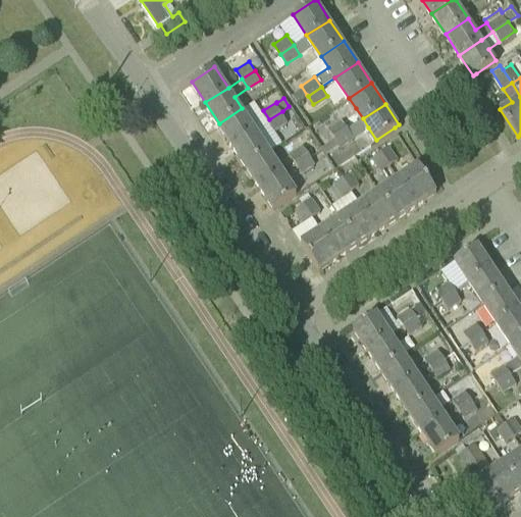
[(233,144),(256,128),(242,108),(219,123),(233,144)]
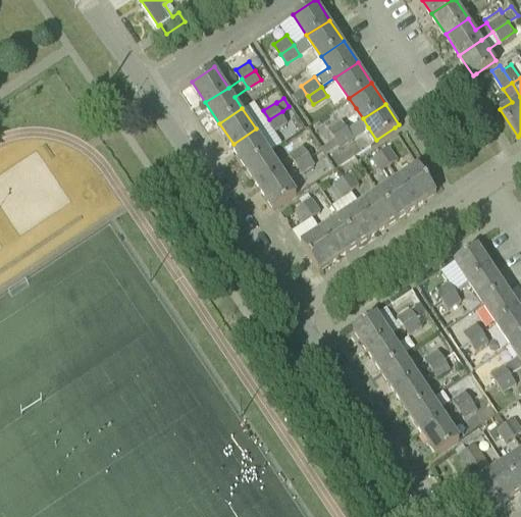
[(275,128),(289,120),(282,111),(269,119),(275,128)]
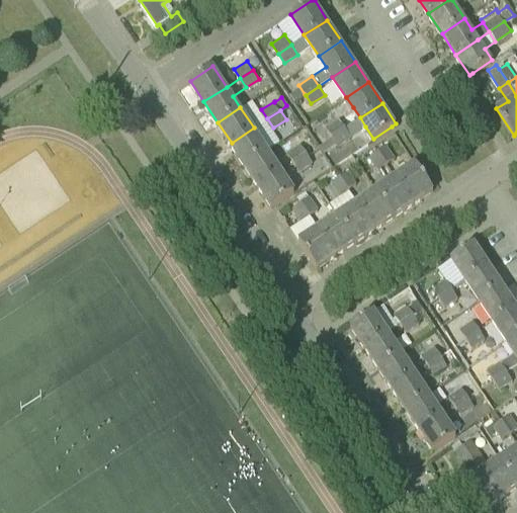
[(326,125),(332,136),(345,127),(339,117),(326,125)]
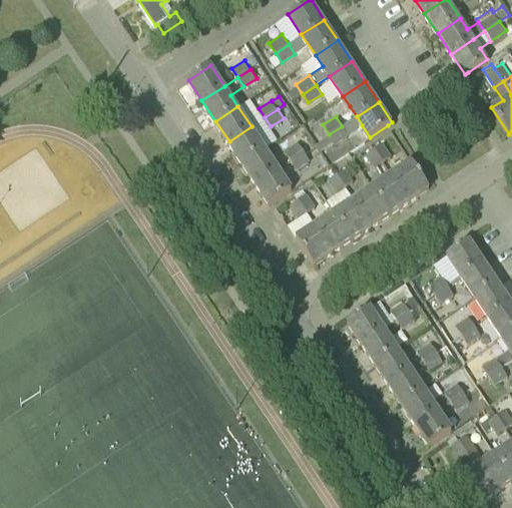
[(242,162),(265,147),(251,126),(229,141),(242,162)]
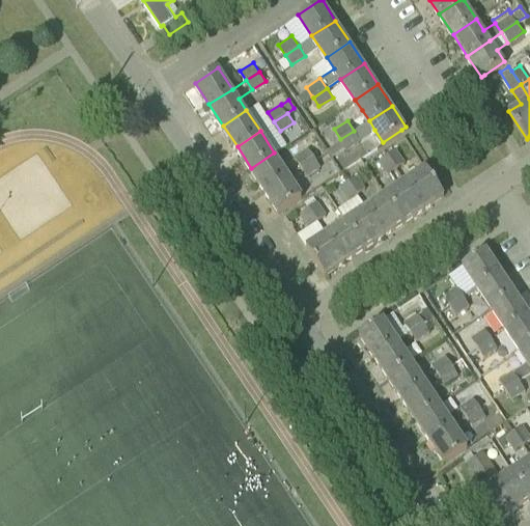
[(360,140),(354,131),(340,139),(346,148),(360,140)]
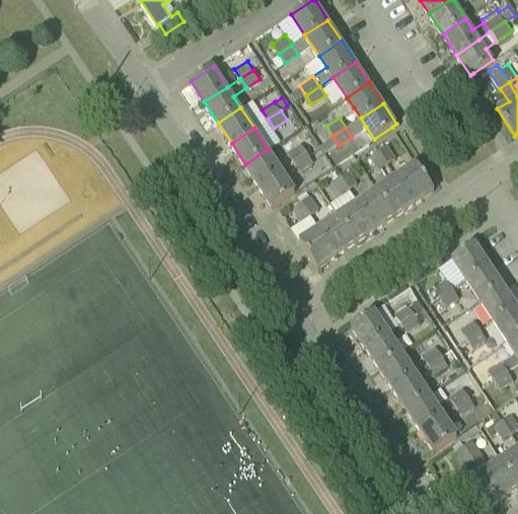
[(295,161),(308,152),(302,143),(289,151),(295,161)]
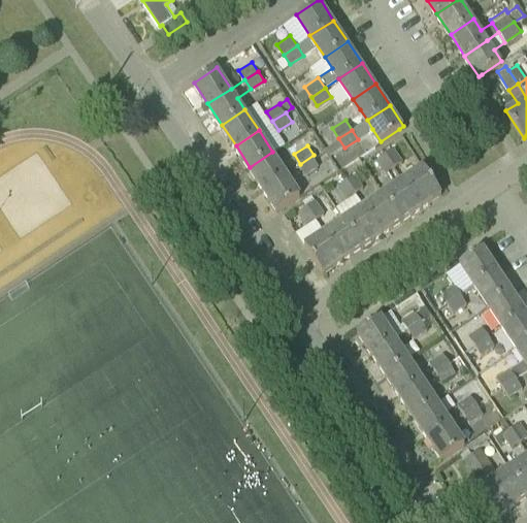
[(395,165),(403,159),(395,146),(386,153),(395,165)]
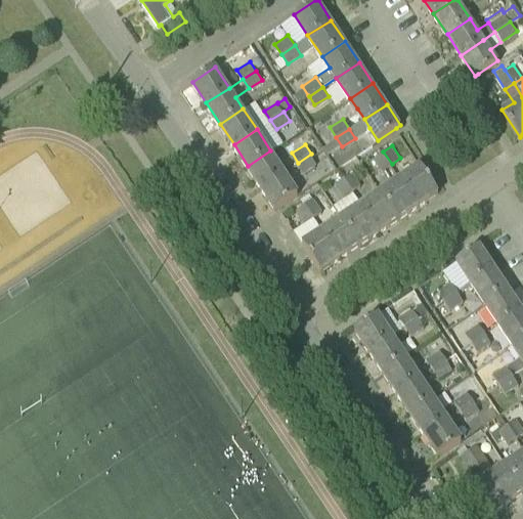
[(262,186),(285,171),(270,150),(248,166),(262,186)]
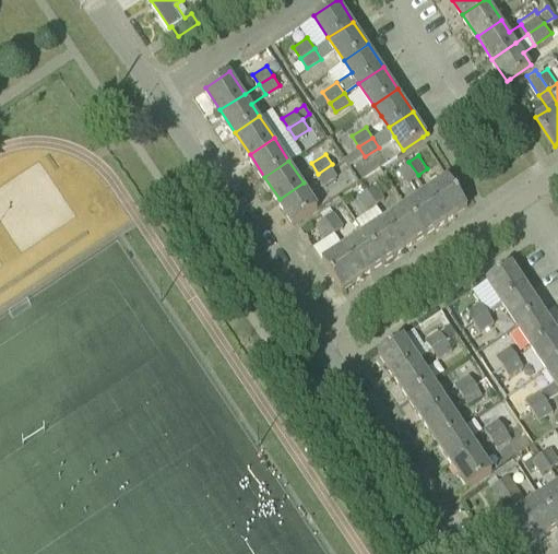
[(408,181),(418,175),(408,162),(400,168),(408,181)]
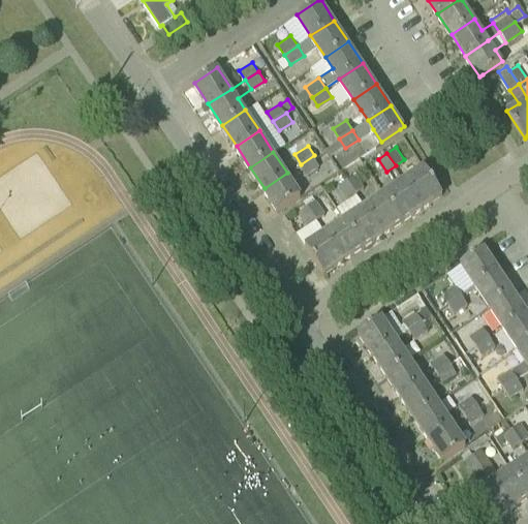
[(307,174),(320,164),(314,155),(301,164),(307,174)]
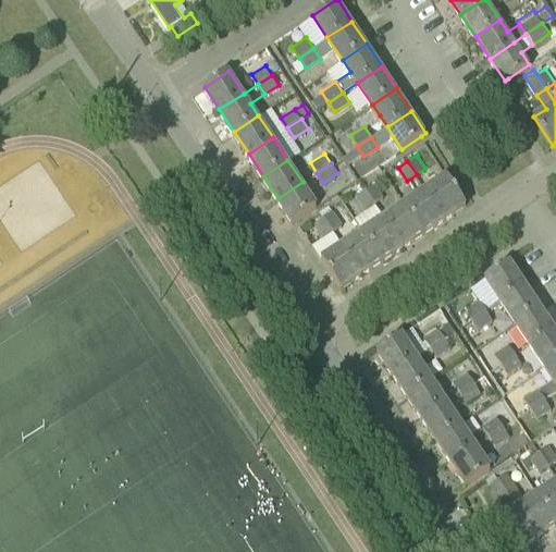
[(427,188),(446,217),(467,204),(447,174),(427,188)]
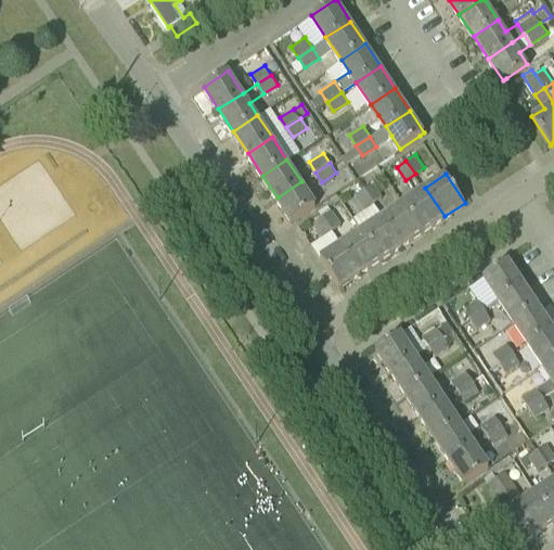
[(292,220),(308,209),(317,204),(301,181),(278,197),(292,220)]
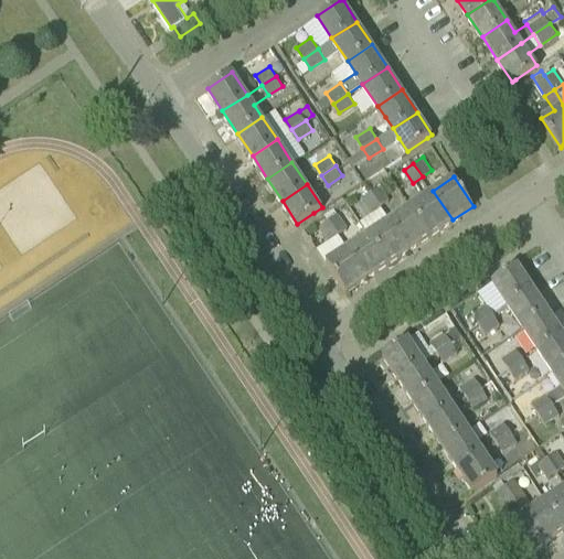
[(381,204),(390,197),(381,184),(372,191),(381,204)]
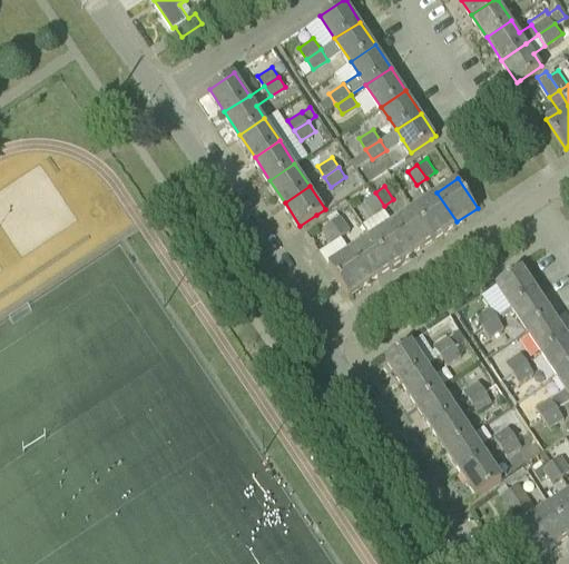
[(375,213),(384,206),(375,193),(365,198),(375,213)]
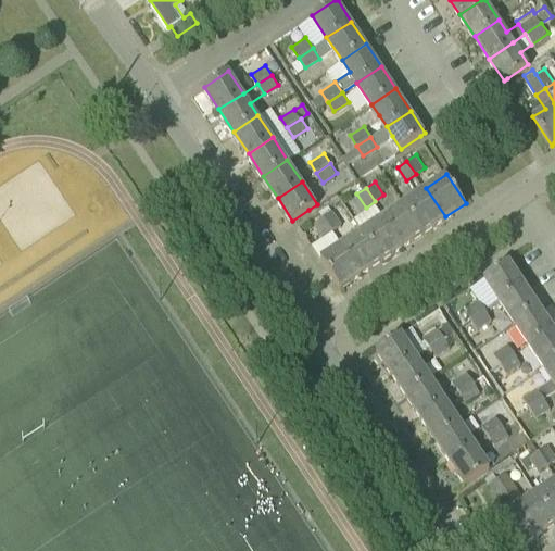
[(425,230),(445,216),(426,188),(405,202),(425,230)]
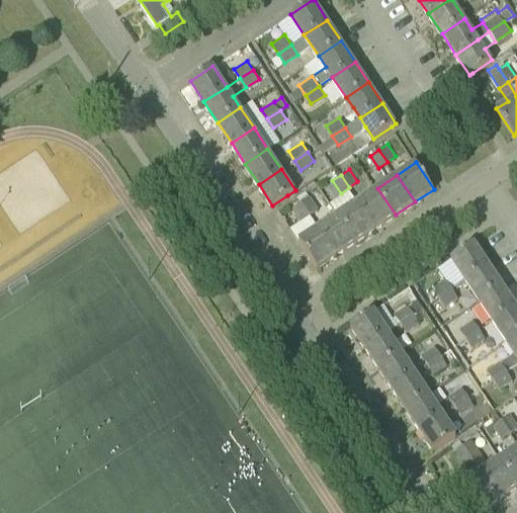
[(375,228),(396,215),(377,188),(358,200),(375,228)]
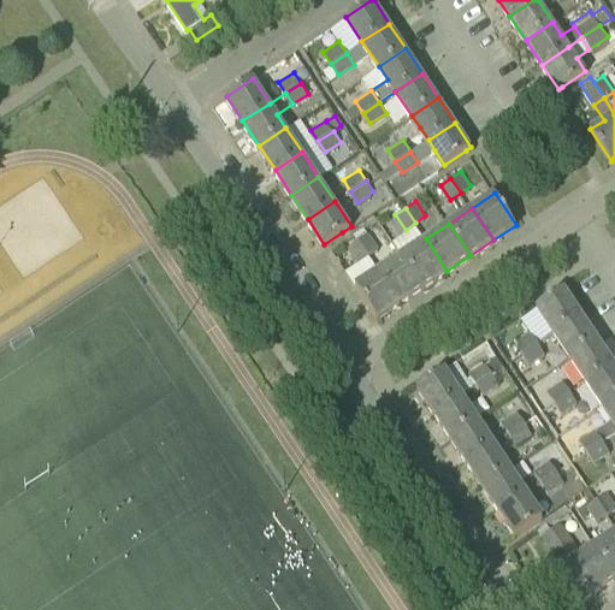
[(368,254),(379,247),(370,231),(368,232),(365,226),(355,232),(359,238),(368,254)]
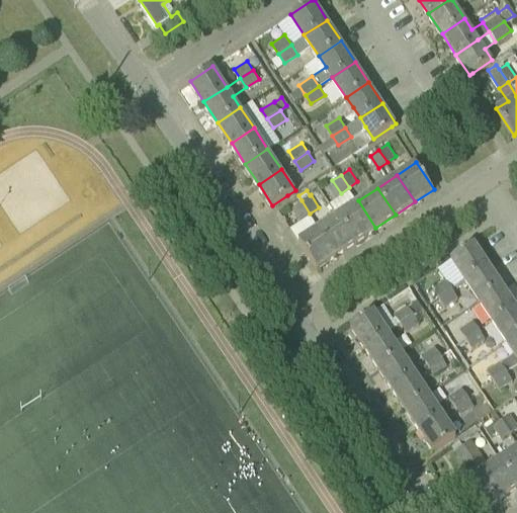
[(303,219),(310,214),(302,200),(293,206),(303,219)]
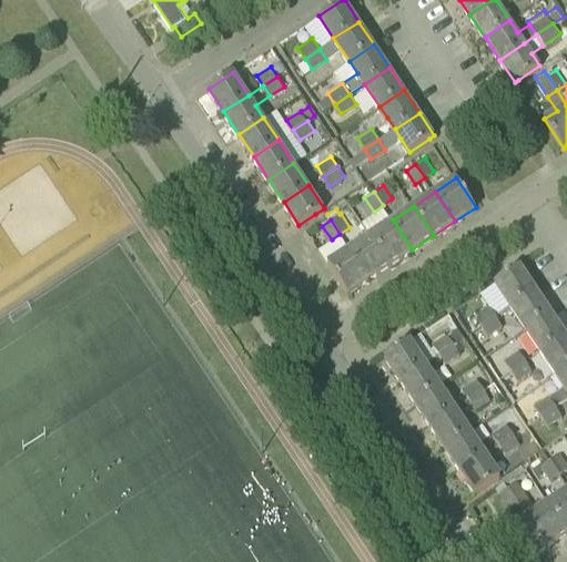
[(391,264),(412,249),(393,220),(372,234),(391,264)]
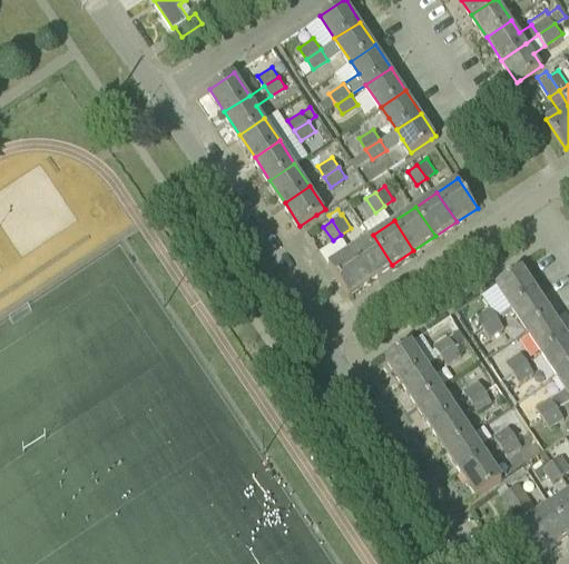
[(371,278),(392,265),(373,235),(351,249),(371,278)]
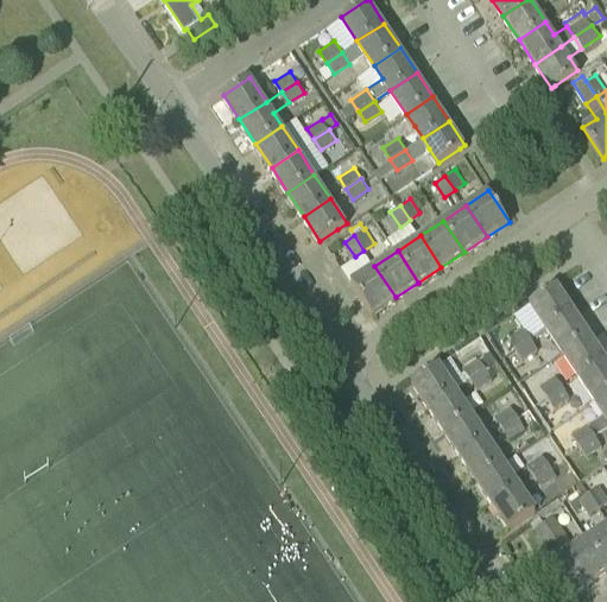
[(373,312),(396,297),(374,266),(352,282),(373,312)]
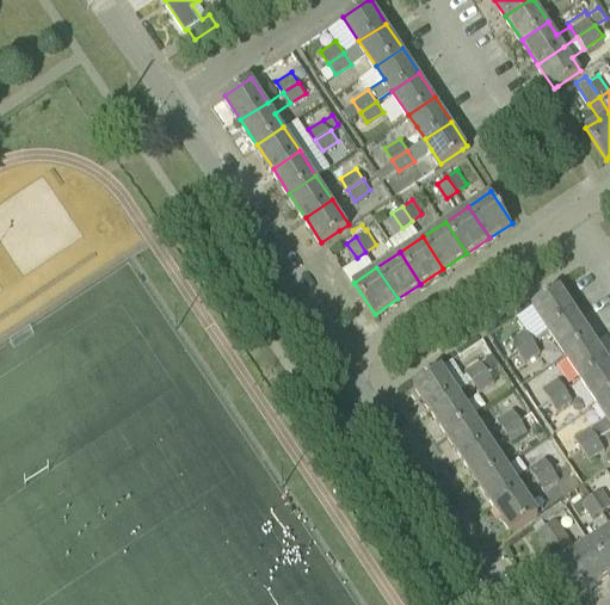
[(549,328),(575,310),(560,286),(533,303),(549,328)]
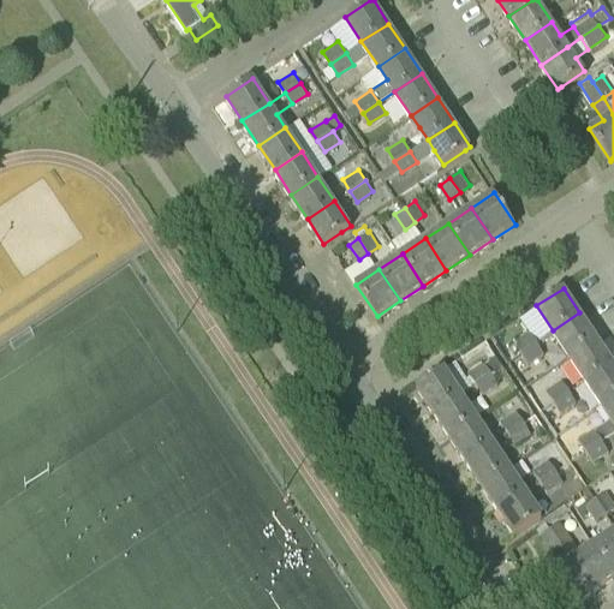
[(570,354),(596,338),(579,312),(553,330),(570,354)]
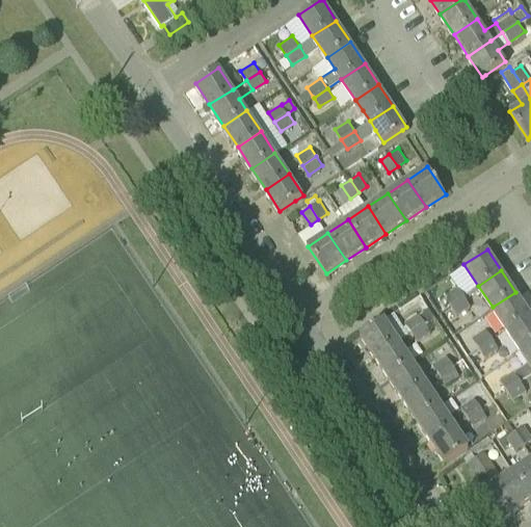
[(451,304),(465,294),(458,286),(445,294),(451,304)]
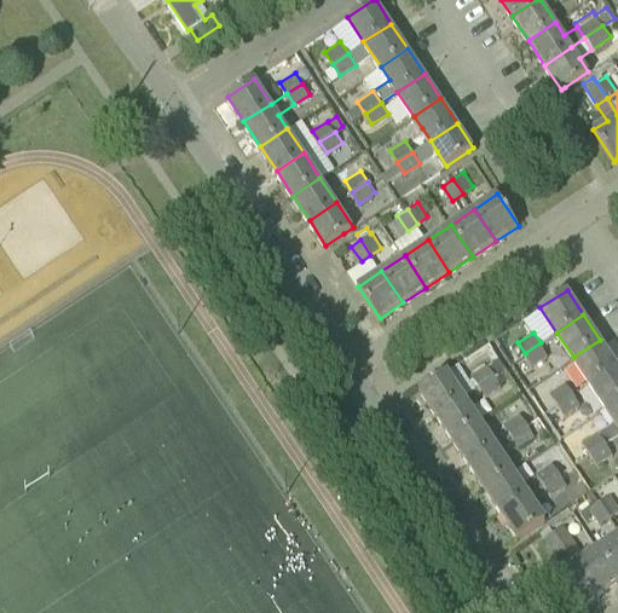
[(573,393),(589,382),(617,364),(600,340),(573,357),(582,371),(566,381),(573,393)]
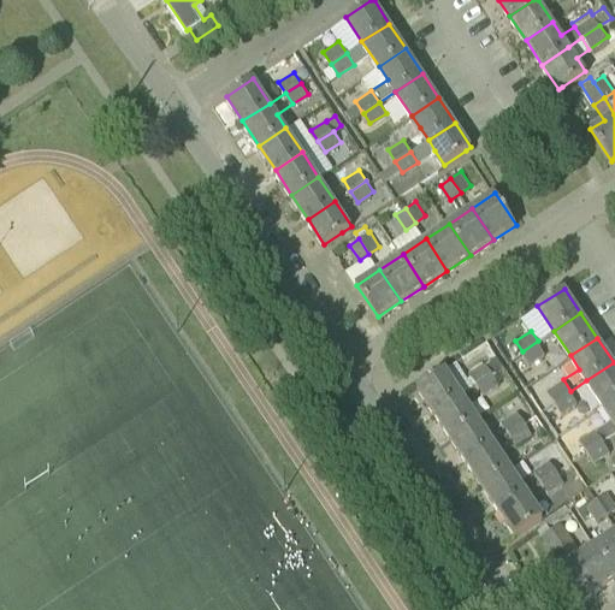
[(530,363),(545,353),(538,341),(522,351),(530,363)]
